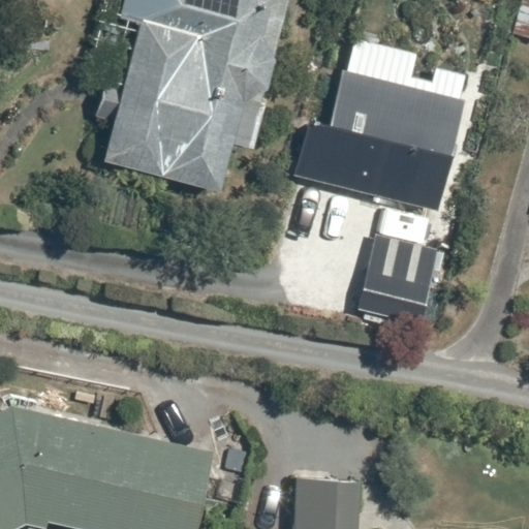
[(288,0),(125,0),(121,17),(141,22),(102,160),(216,190),(240,103),(267,88),(276,58),(273,58),(288,0)]
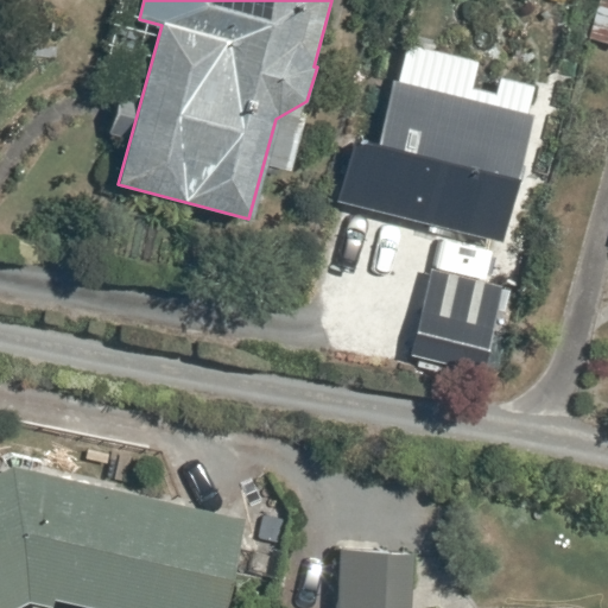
[(354,138),(339,203),(505,242),(520,178),(536,114),(394,80),(379,144),(354,138)]
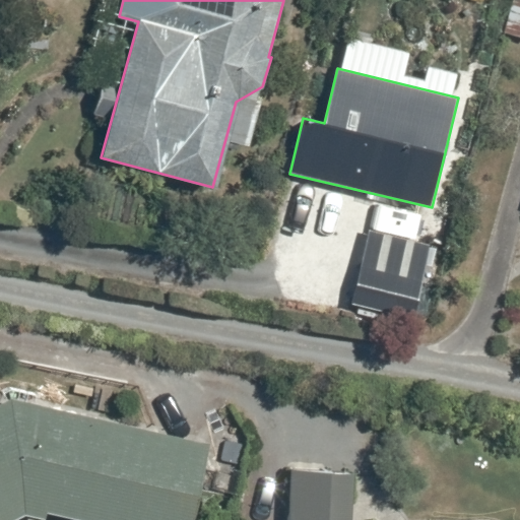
[(371,231),(352,304),(413,319),(431,246),(371,231)]
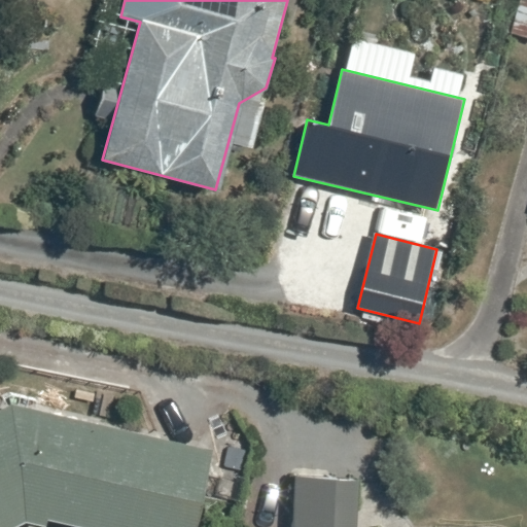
[(0,526),(12,526),(24,522),(45,526),(47,517),(89,526),(194,526),(214,450),(13,399),(0,406),(0,526)]
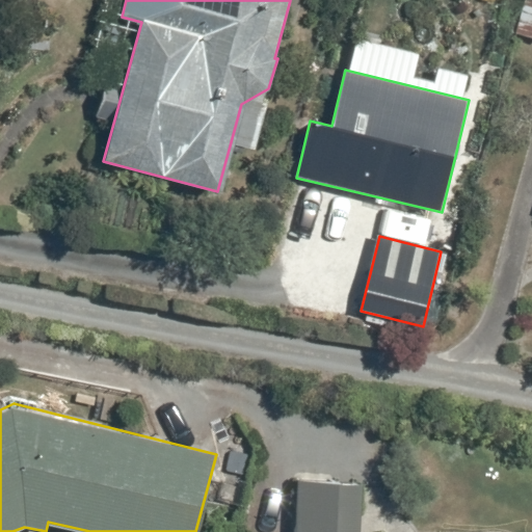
[(360,531),(363,485),(298,481),(295,531),(360,531)]
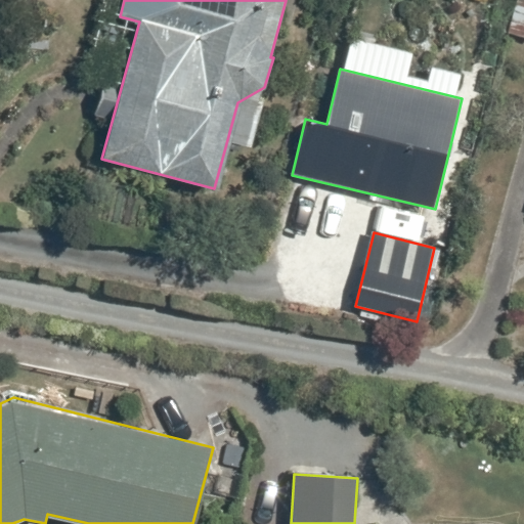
All buildings are outlined.
